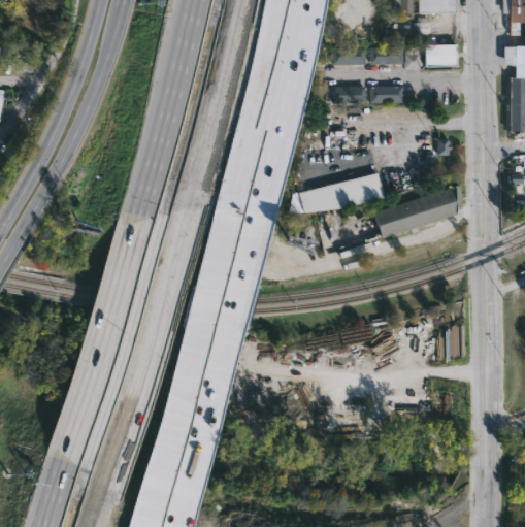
[(413,0),(413,13),(388,11),(388,0),(413,0)]
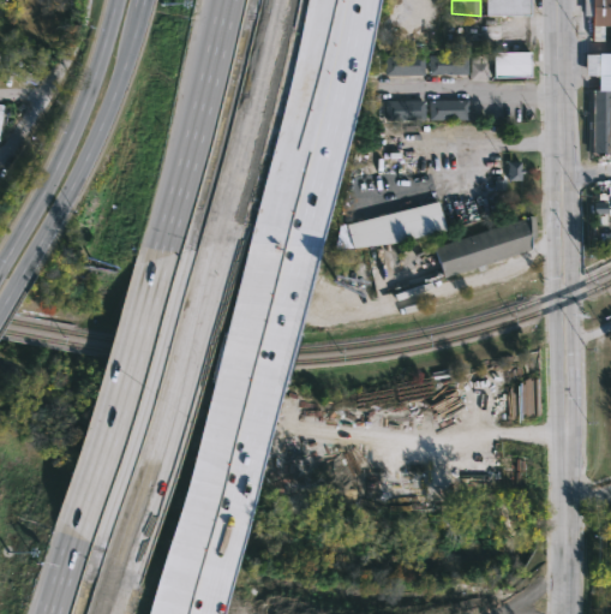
[(532,0),(532,15),(487,15),(487,0),(532,0)]
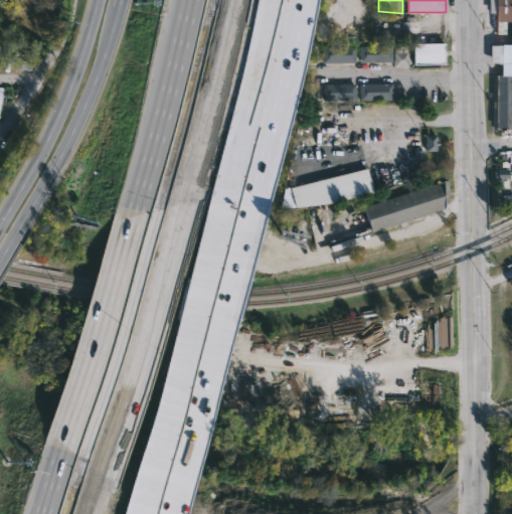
[(511,34),(499,34),(499,30),(497,30),(497,25),(499,25),(498,13),(491,13),(491,0),(511,0),(511,34)]
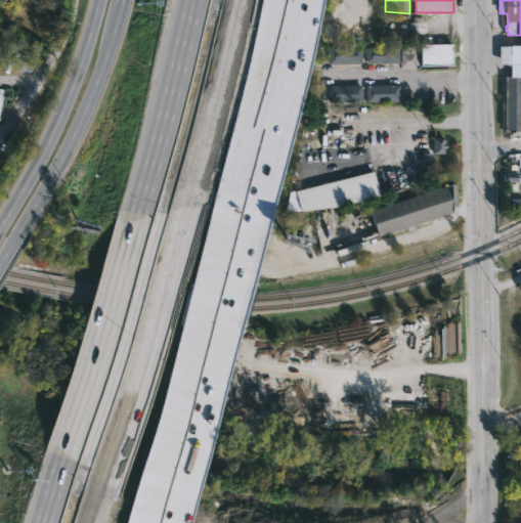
[(424,67),(423,44),(454,44),(454,66),(424,67)]
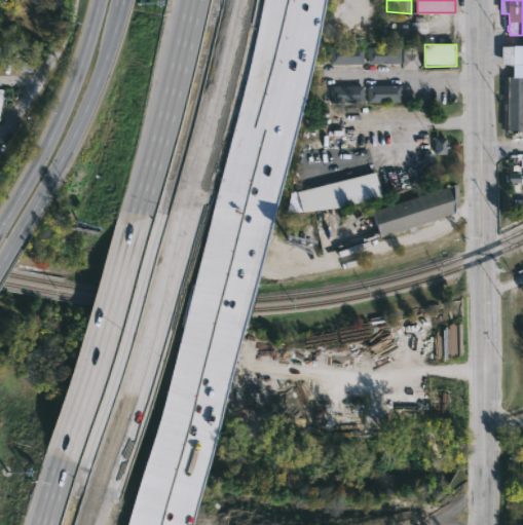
[(522,64),(502,64),(502,46),(522,46),(522,64)]
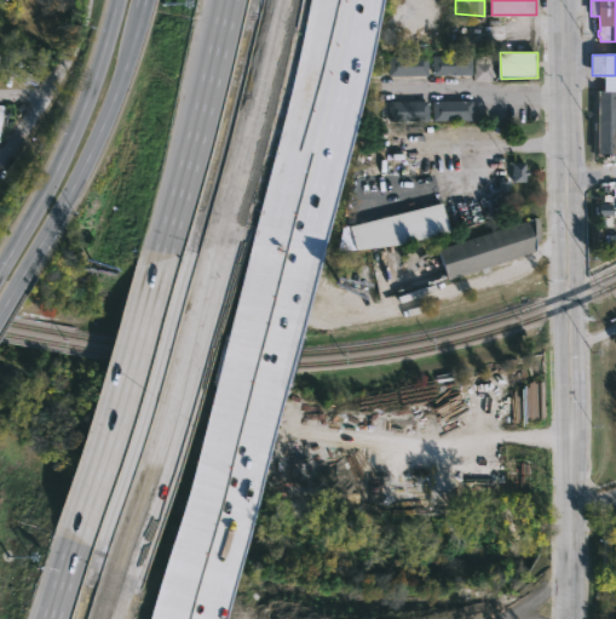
[(408,76),(390,76),(390,57),(430,56),(430,76),(408,76)]
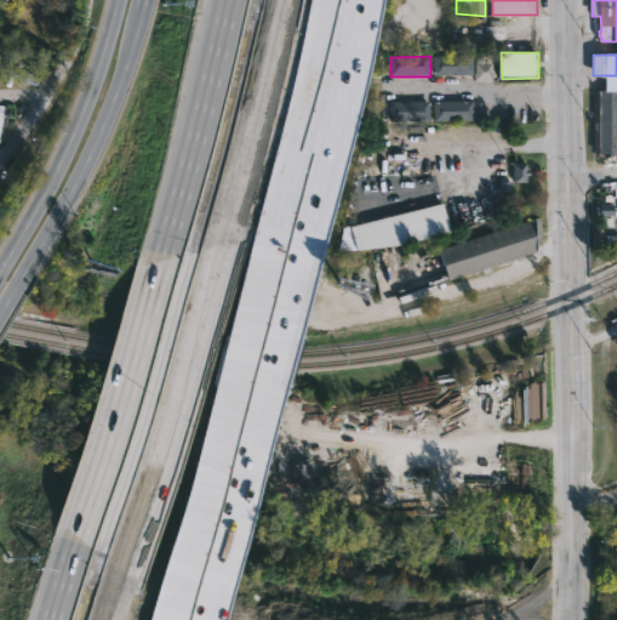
[(475,75),(435,75),(435,56),(475,56),(475,75)]
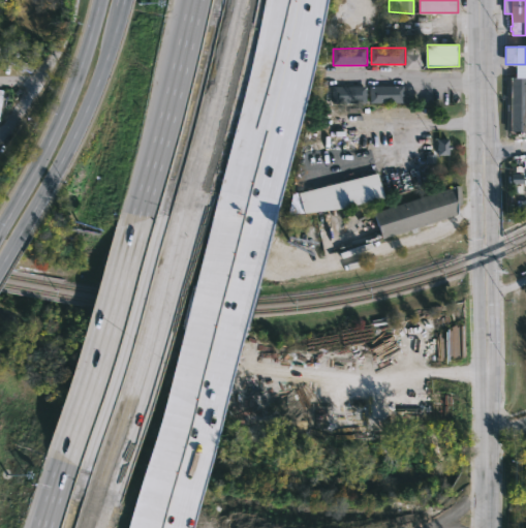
[(413,55),(413,53),(406,53),(406,70),(421,70),(422,55),(413,55)]
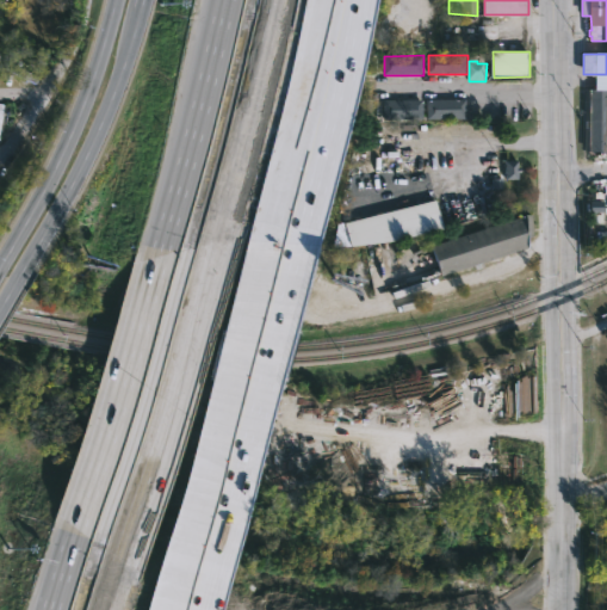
[(10,72),(38,85),(41,78),(13,65),(10,72)]
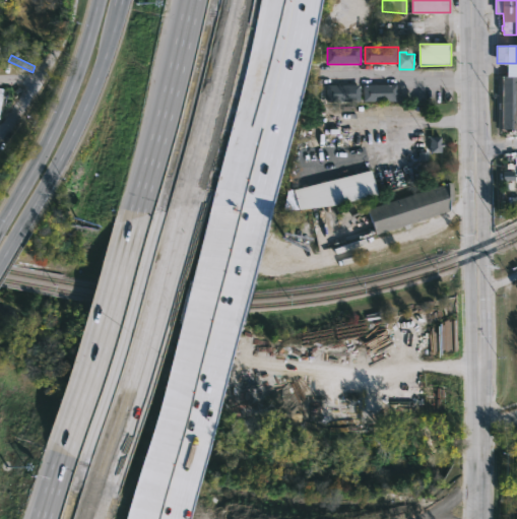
[(516,129),(500,129),(500,75),(516,75),(516,129)]
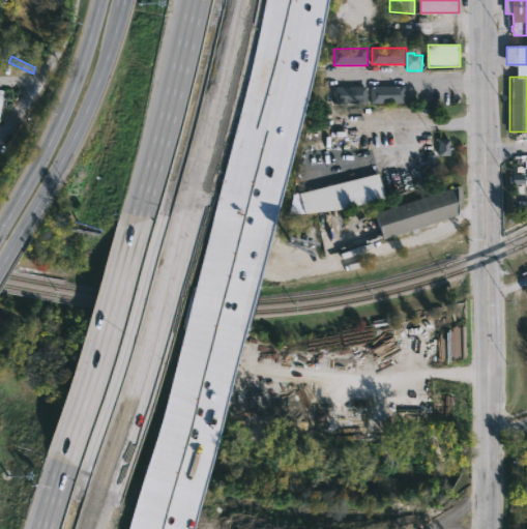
[(406,104),(372,104),(372,87),(406,86),(406,104)]
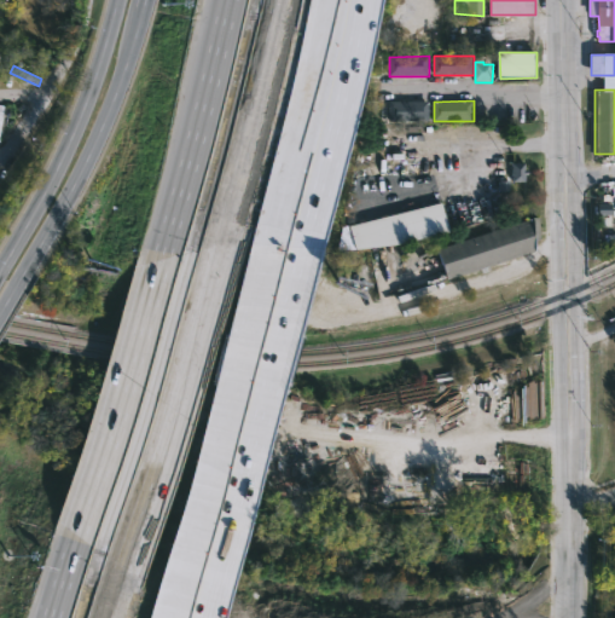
[(407,121),(389,121),(389,102),(430,102),(430,121),(407,121)]
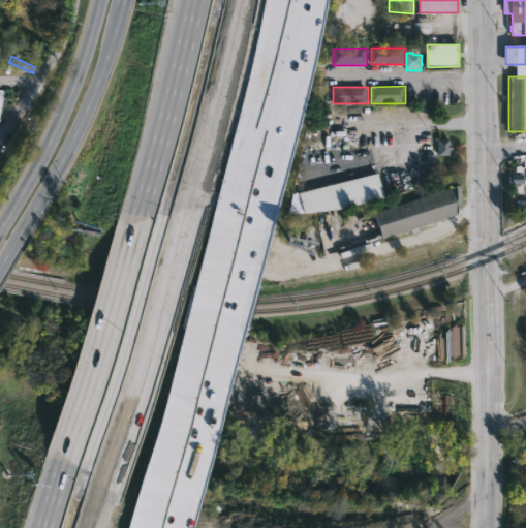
[(450,156),(451,141),(439,140),(438,156),(450,156)]
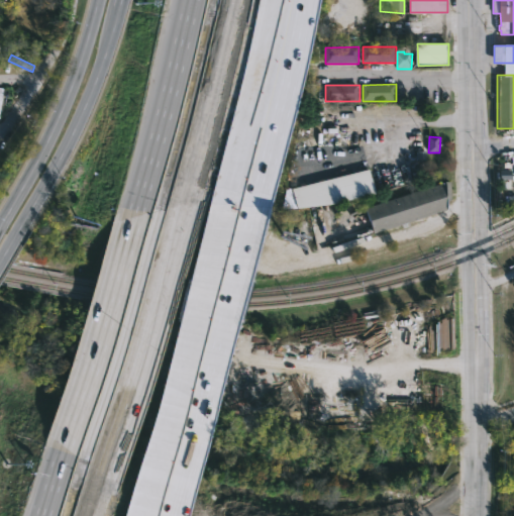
[(426,152),(417,152),(418,165),(427,164),(426,152)]
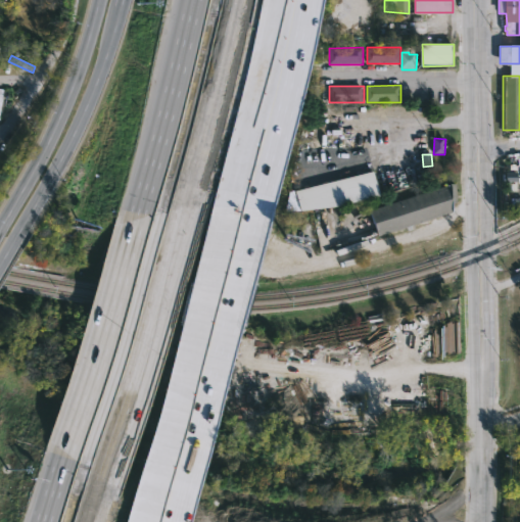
[(287,190),(291,214),(379,198),(375,175),(287,190)]
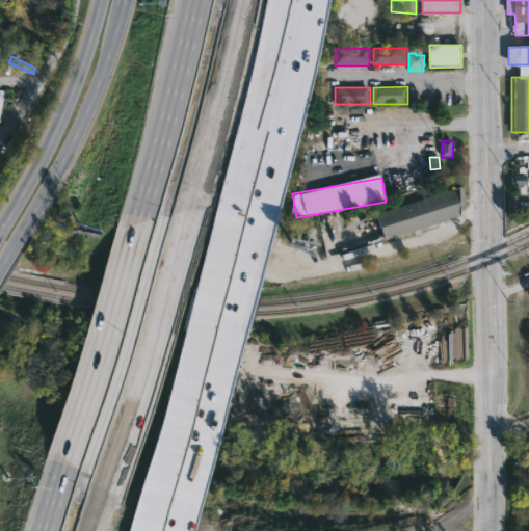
[(461,216),(386,240),(384,235),(371,239),(369,231),(381,227),(377,214),(459,187),(466,187),(467,207),(461,207),(461,216)]
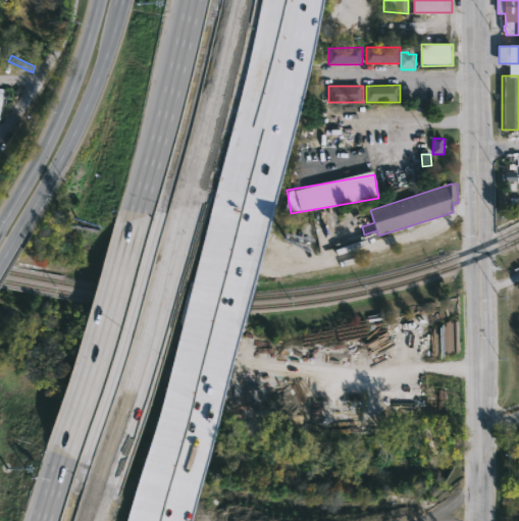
[(152,419),(127,520),(189,520),(215,412),(216,412),(217,407),(206,405),(206,406),(196,404),(190,428),(152,419)]
